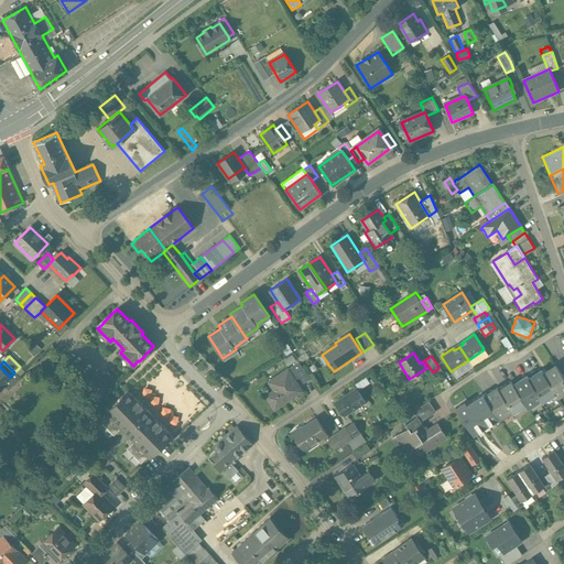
[(449,371),(443,361),(437,365),(438,368),(451,386),(456,382),(448,371),(449,371)]
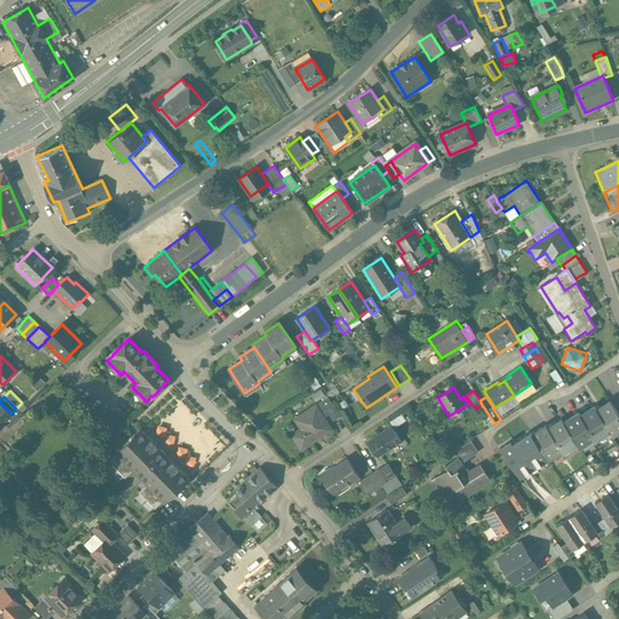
[(331,429),(323,417),(329,415),(325,409),(333,404),(328,398),(295,420),(304,433),(294,439),(301,449),(312,441),(314,443),(317,440),(318,438),(331,429)]
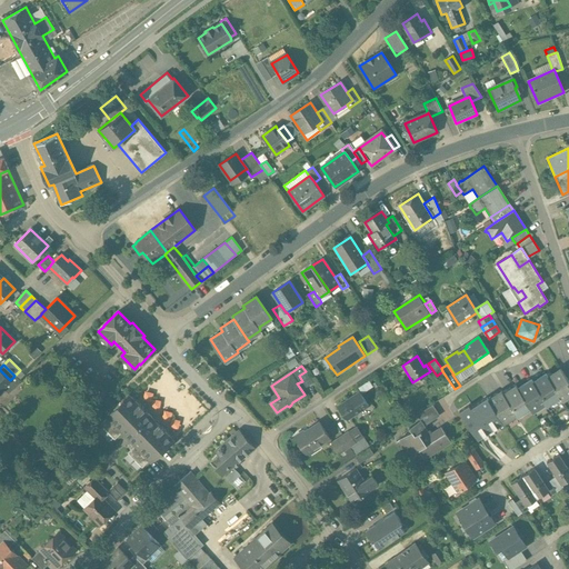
[(568,398),(568,382),(559,367),(546,375),(561,399),(563,402),(568,398)]
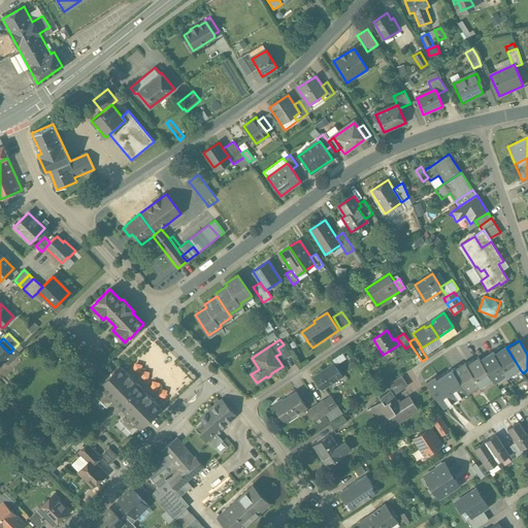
[(9,353),(0,343),(0,357),(3,360),(9,353)]
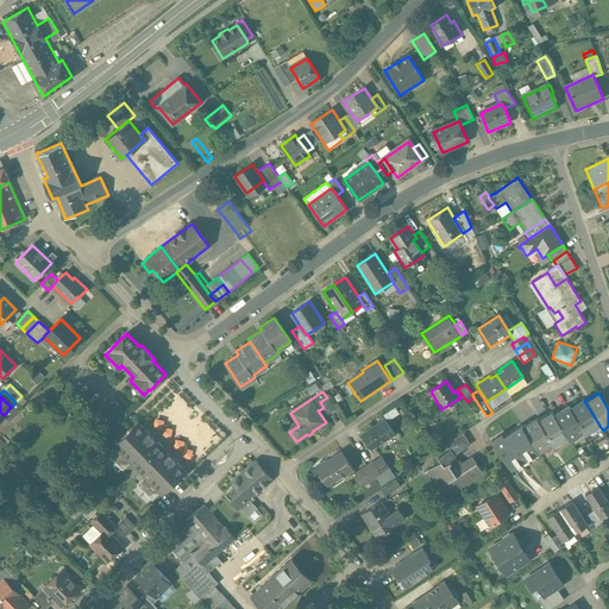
[(334,409),(327,397),(320,402),(324,408),(327,414),(334,409)]
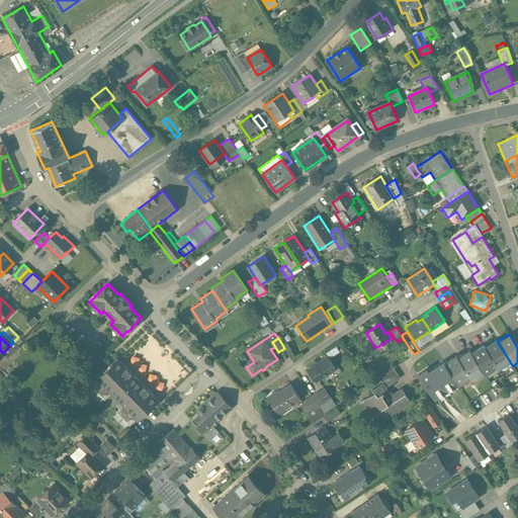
[(497,341),(496,339),(484,346),(499,369),(500,371),(511,363),(497,341)]
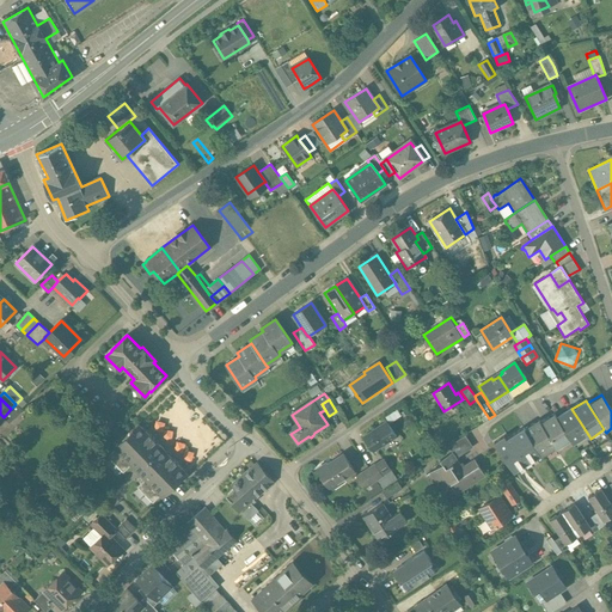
[(571,409),(570,408),(557,416),(571,440),(575,445),(589,436),(571,409)]
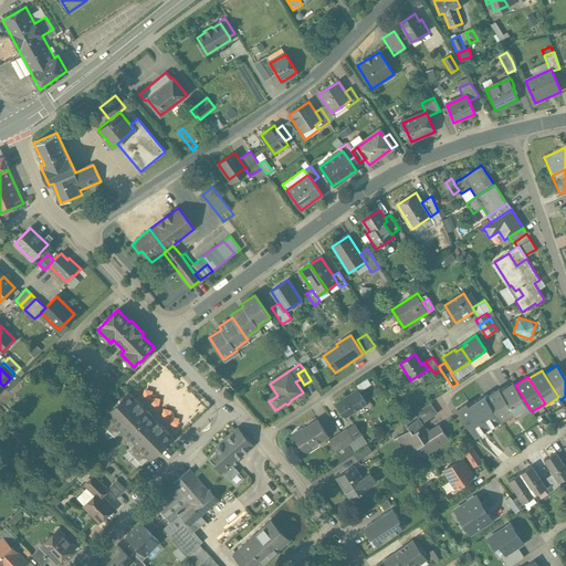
[(515,385),(512,380),(499,389),(515,415),(516,416),(528,407),(515,385)]
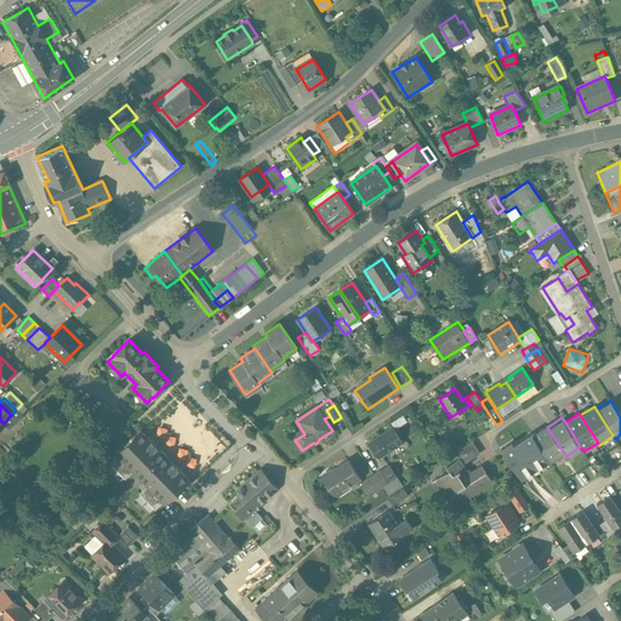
[(547,427),(547,426),(533,434),(547,459),(551,463),(565,455),(547,427)]
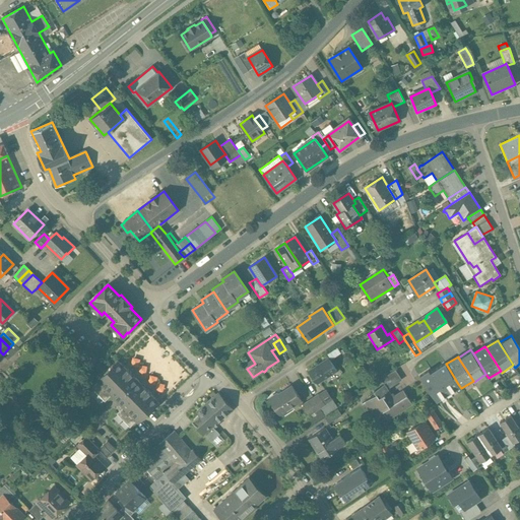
[(336,371),(328,359),(309,372),(317,384),(336,371)]
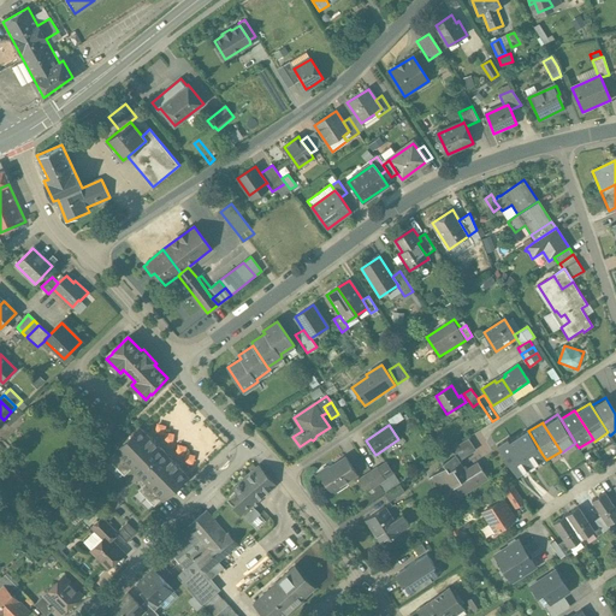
[(189,475),(140,426),(114,450),(117,451),(108,460),(124,475),(132,468),(146,483),(138,490),(154,505),(163,498),(164,501),(189,475)]
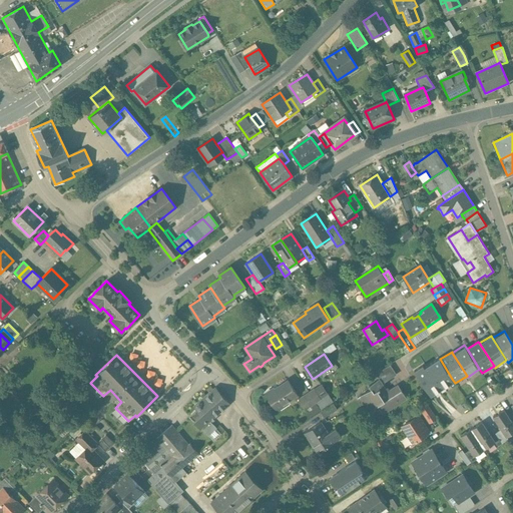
[(421,361),(410,368),(427,394),(452,379),(440,359),(438,355),(423,364),(421,361)]
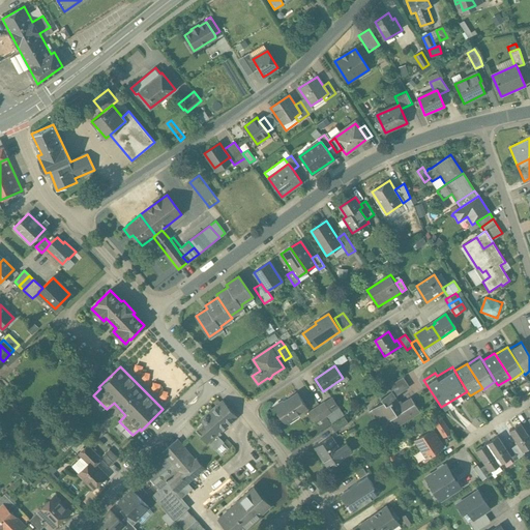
[(403,377),(390,385),(398,395),(409,387),(403,377)]
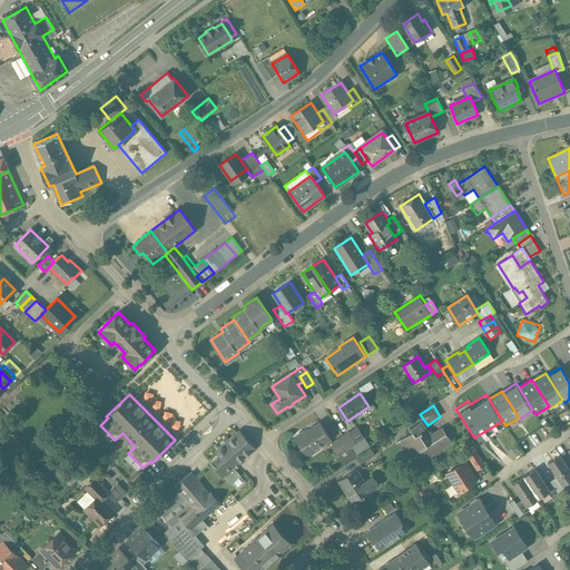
[(430,435),(421,421),(410,429),(412,433),(402,440),(412,455),(419,451),(425,460),(452,443),(442,428),(430,435)]
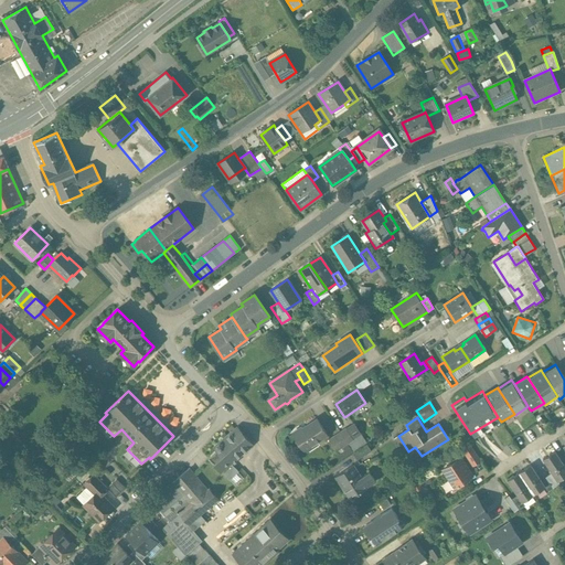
[(317,419),(302,429),(301,427),(292,434),(304,450),(327,435),(317,419)]
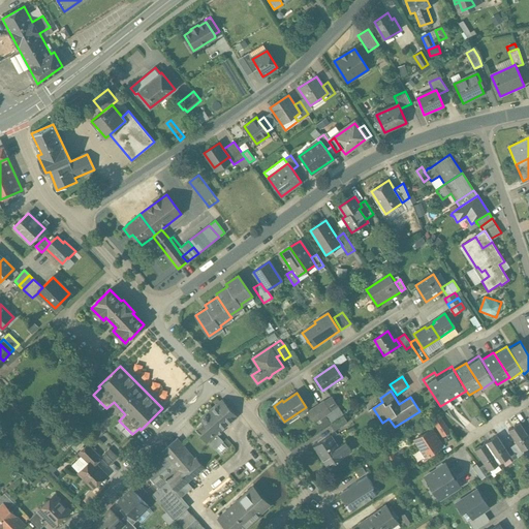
[(222,400),(200,418),(215,435),(237,415),(222,400)]
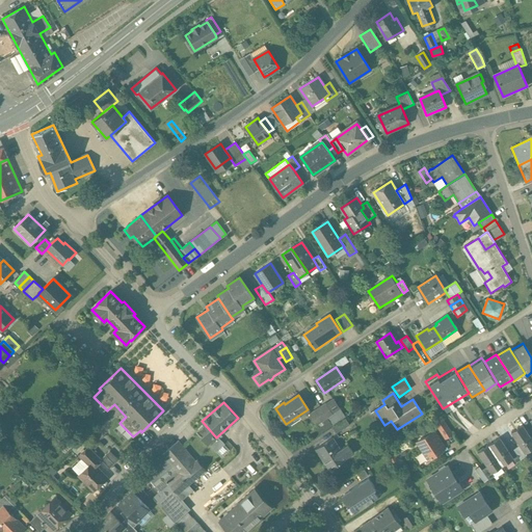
[(333,414),(326,404),(321,407),(327,417),(333,414)]
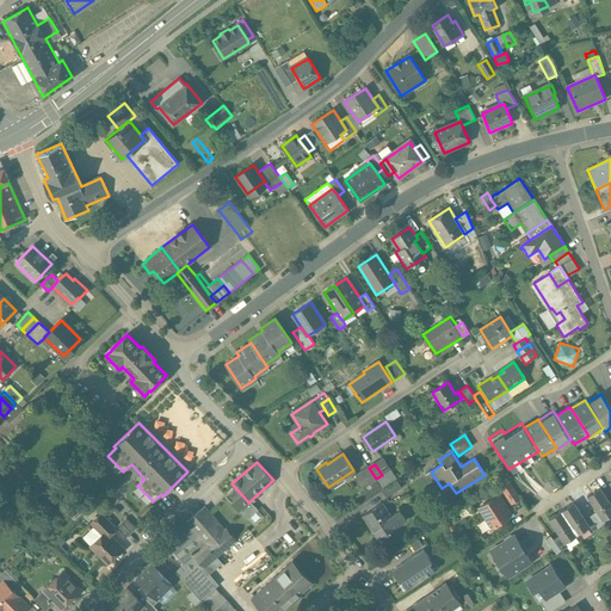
[(376,479),(369,468),(362,471),(369,483),(376,479)]
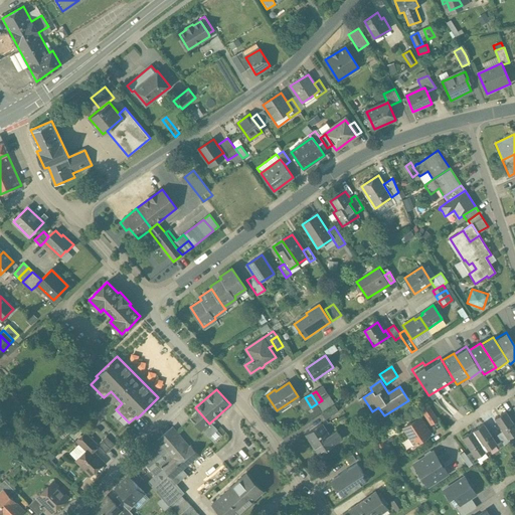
[(305,397),(300,401),(306,410),(311,407),(305,397)]
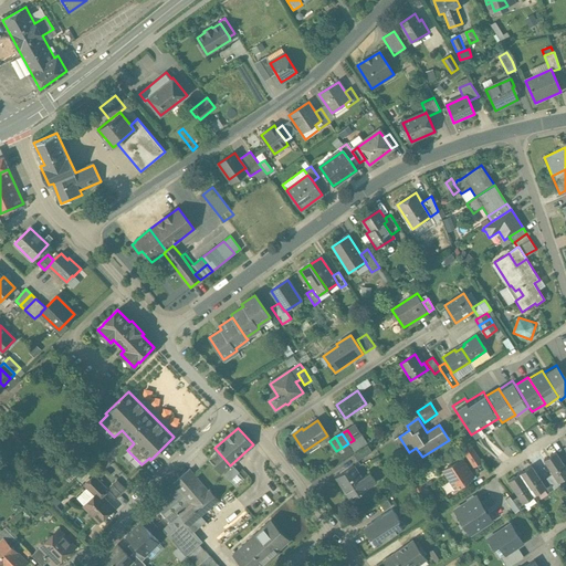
[(470,443),(462,449),(473,465),(481,461),(470,443)]
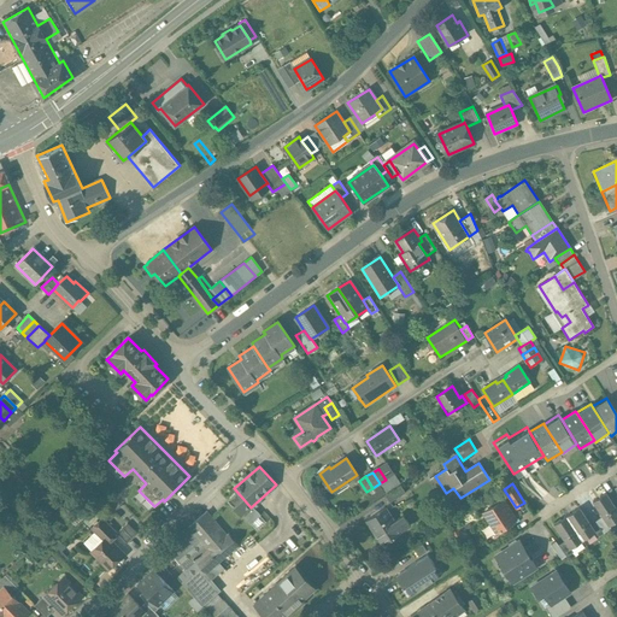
[(401,486),(386,495),(391,503),(405,493),(401,486)]
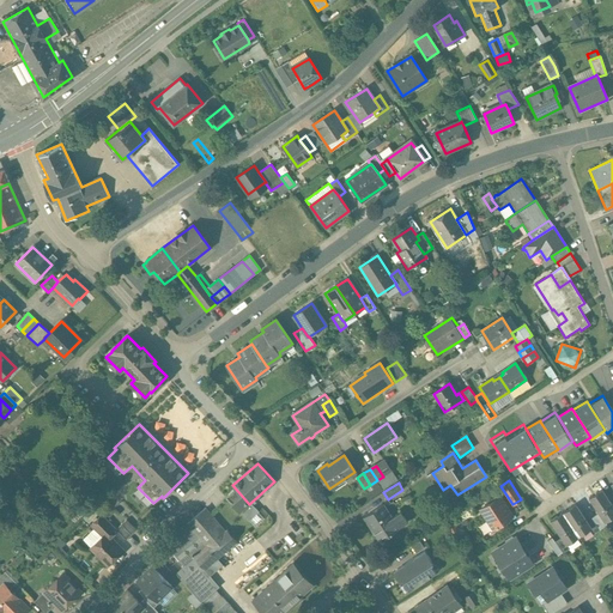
[(612,507),(612,505),(602,490),(589,498),(599,514),(605,523),(606,522),(612,517),(612,507)]
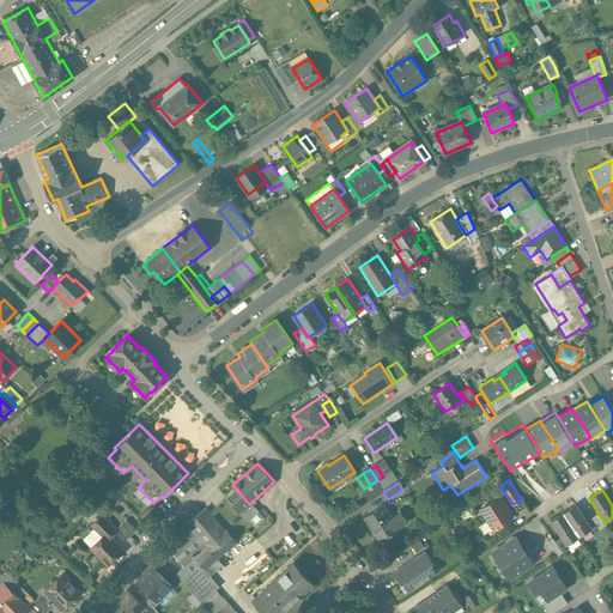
[(499,495),(478,508),(490,528),(511,515),(499,495)]
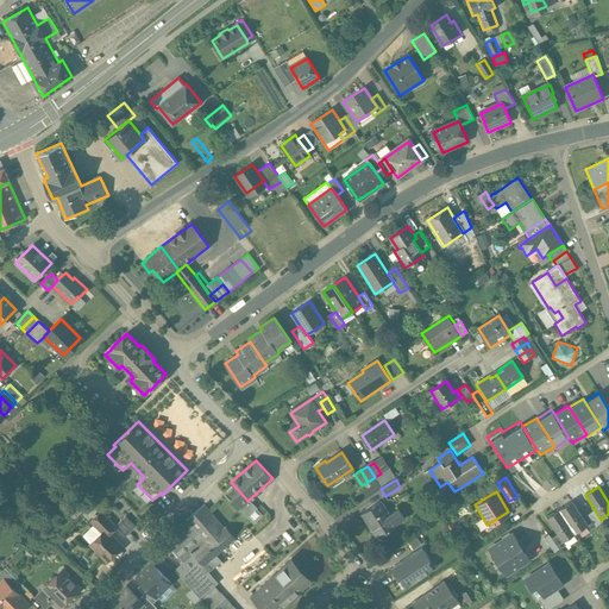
[(390,514),(381,501),(364,512),(372,525),(369,527),(377,539),(395,526),(405,519),(399,508),(390,514)]
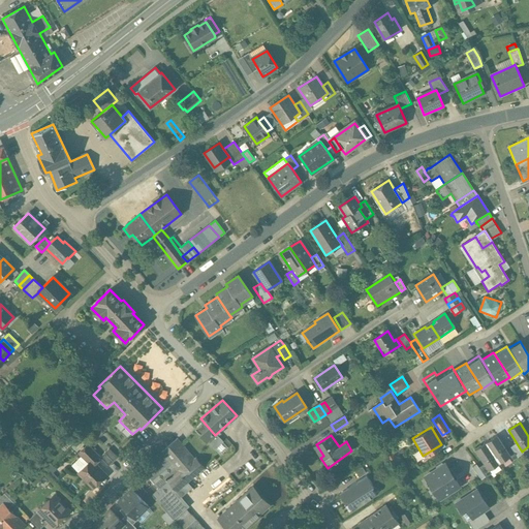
[(506,450),(497,435),(486,442),(500,464),(510,457),(510,456),(506,450)]
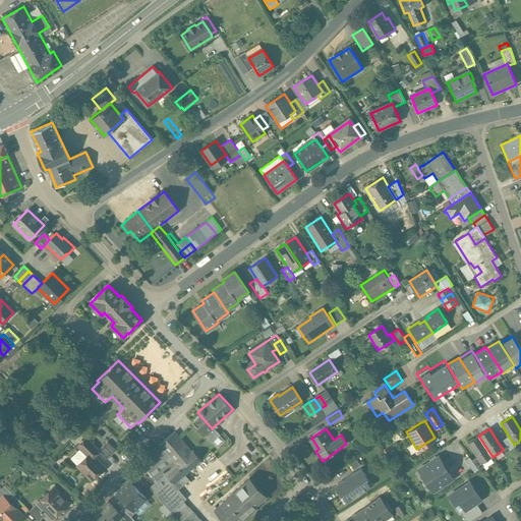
[(191,451),(175,432),(140,462),(157,481),(166,473),(172,468),(173,469),(177,466),(185,474),(201,460),(193,450),(191,451)]
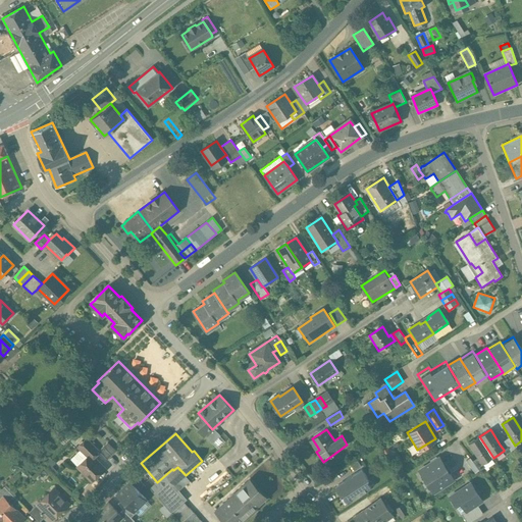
[(241,448),(230,436),(223,442),(232,455),(241,448)]
